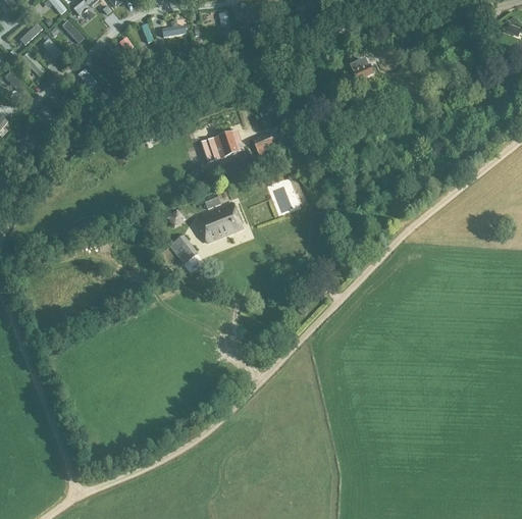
[(4,0),(12,8),(18,3),(15,0),(4,0)]
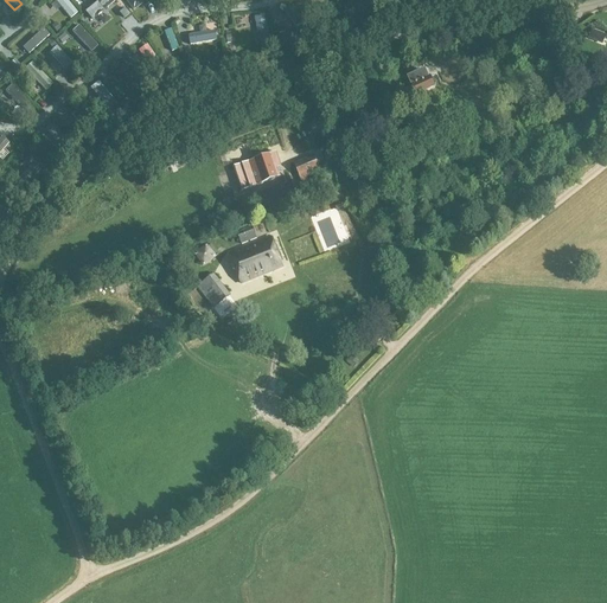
[(70,17),(77,11),(69,0),(57,0),(70,17)]
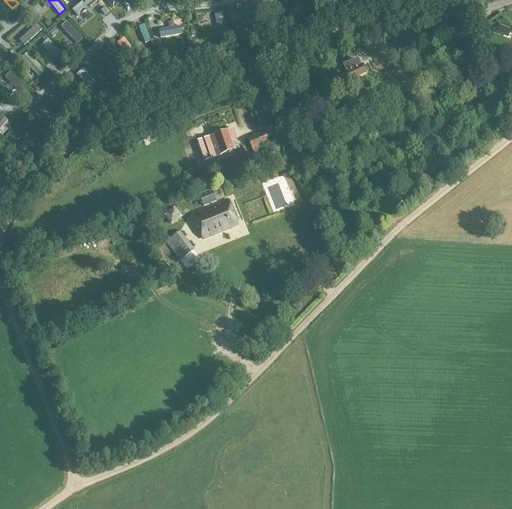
[(273,1),(269,6),(274,10),(278,5),(273,1)]
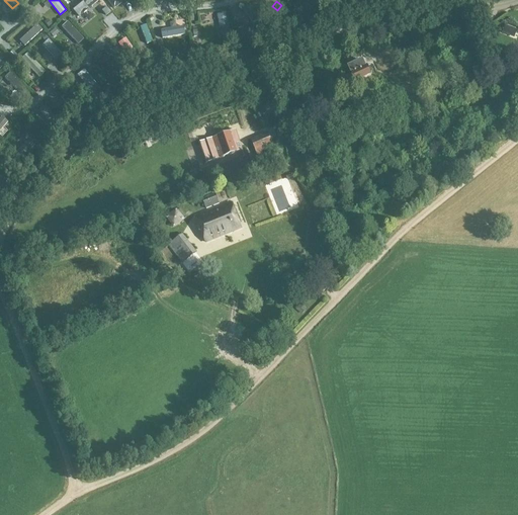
[(105,15),(94,2),(90,6),(101,18),(105,15)]
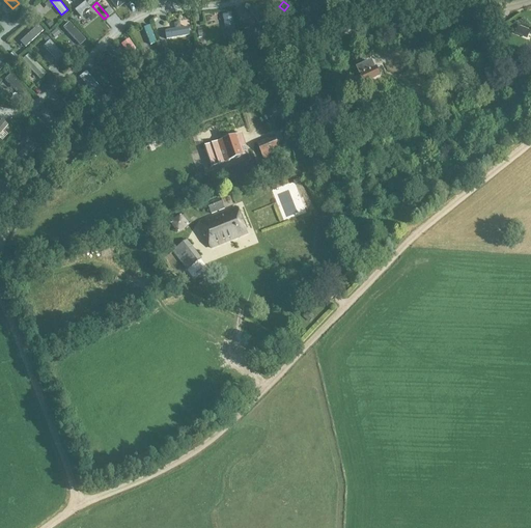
[(257,3),(251,7),(263,25),(270,21),(257,3)]
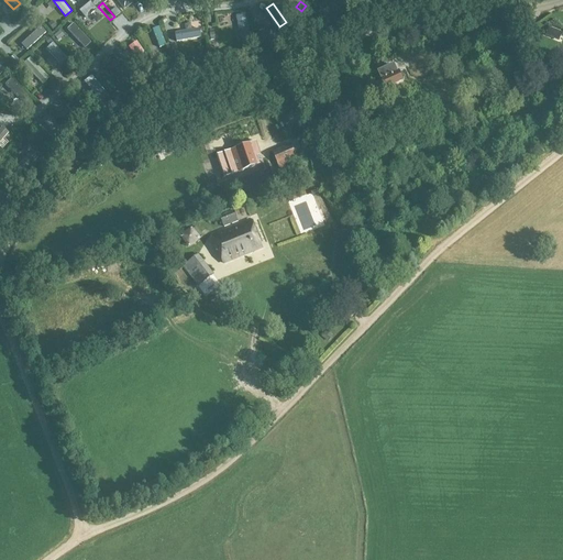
[(236,13),(242,37),(250,35),(244,12),(236,13)]
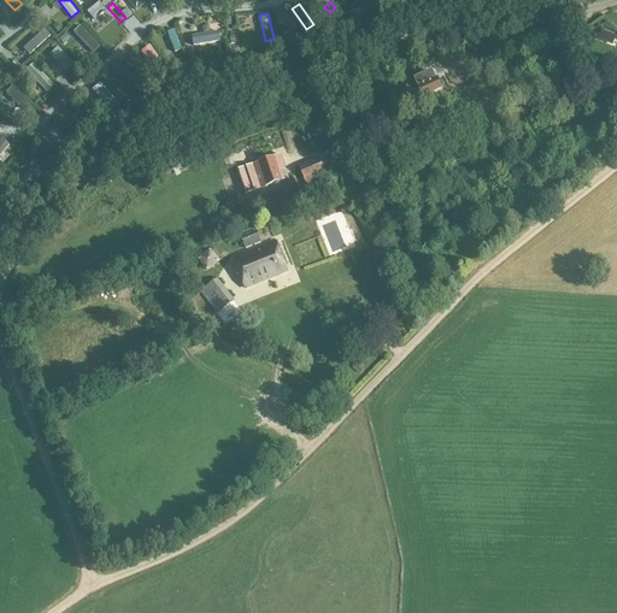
[(93,21),(106,37),(112,33),(98,16),(93,21)]
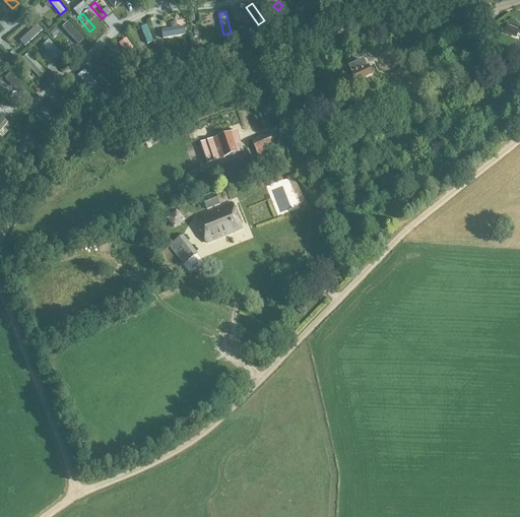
[(78,43),(84,38),(68,20),(62,25),(78,43)]
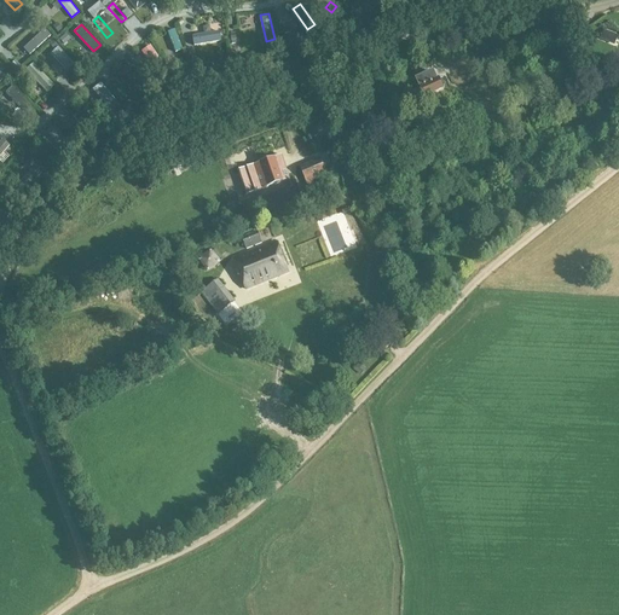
[(183,47),(174,27),(167,30),(175,51),(183,47)]
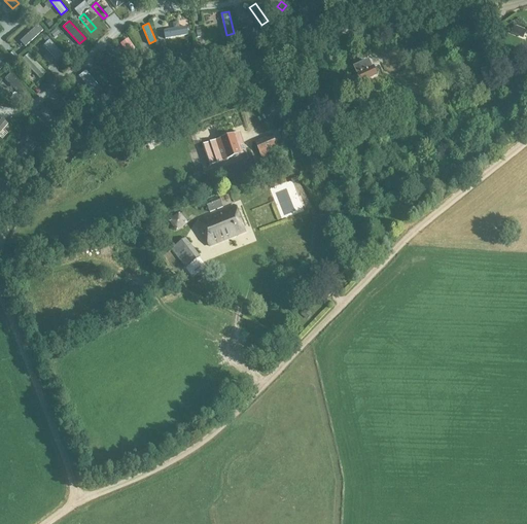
[(20,39),(25,45),(42,29),(37,24),(20,39)]
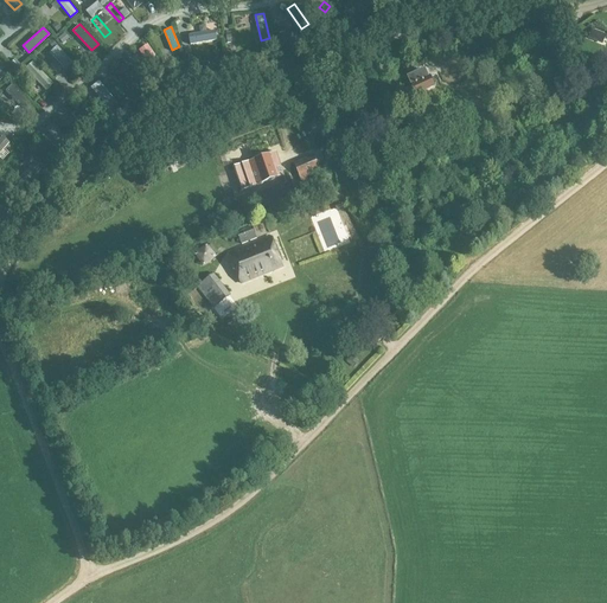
[(191,42),(215,38),(212,29),(190,32),(191,42)]
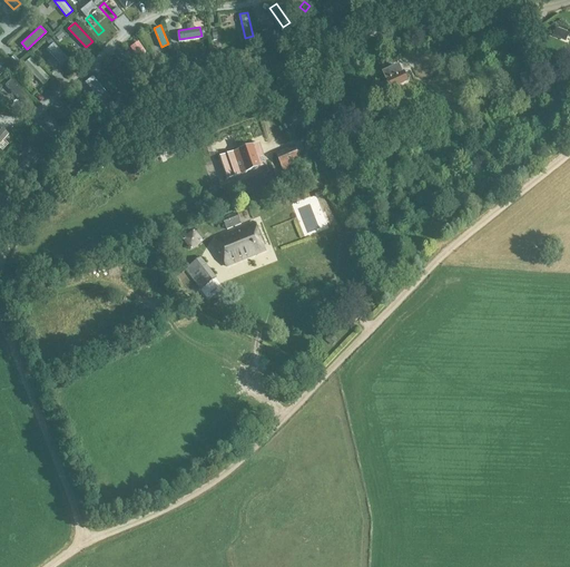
[(130,46),(145,68),(153,62),(138,40),(130,46)]
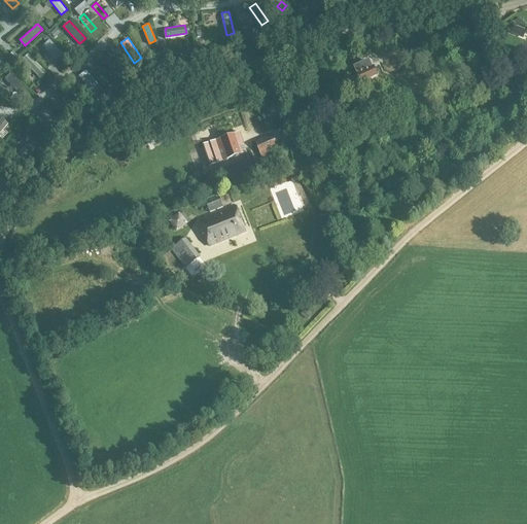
[(43,43),(58,59),(63,53),(49,38),(43,43)]
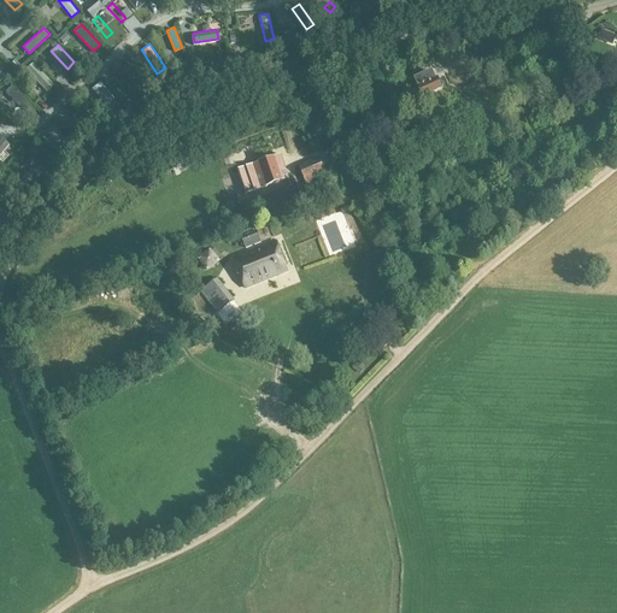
[(21,63),(15,58),(11,62),(17,68),(21,63)]
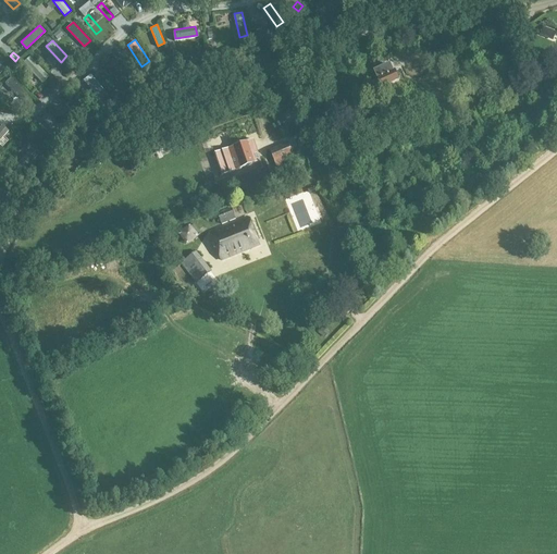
[(23,61),(42,82),(49,75),(29,54),(23,61)]
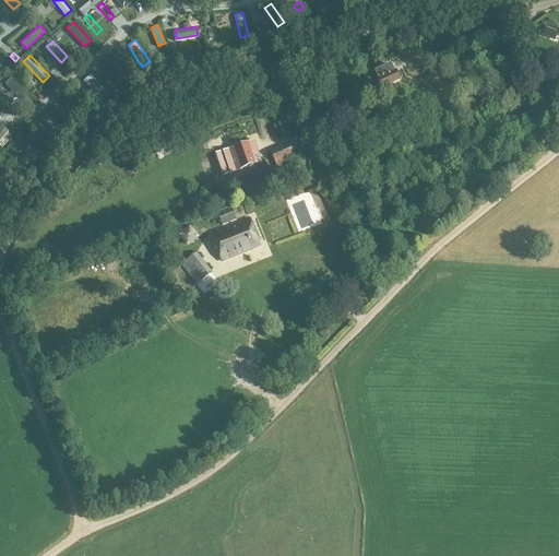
[(114,59),(107,64),(123,85),(131,80),(114,59)]
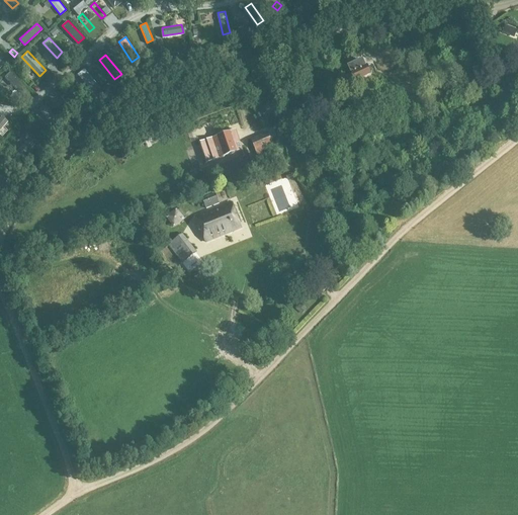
[(345,75),(353,72),(358,85),(367,81),(364,76),(371,73),(367,66),(366,66),(362,59),(349,65),(342,68),(345,75)]
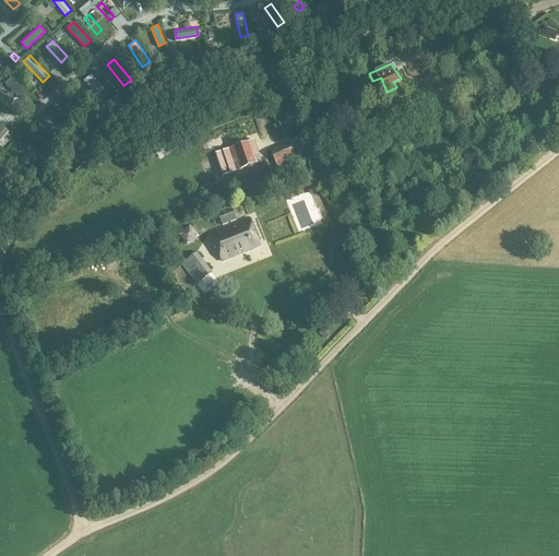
[(108,93),(92,72),(85,78),(102,98),(108,93)]
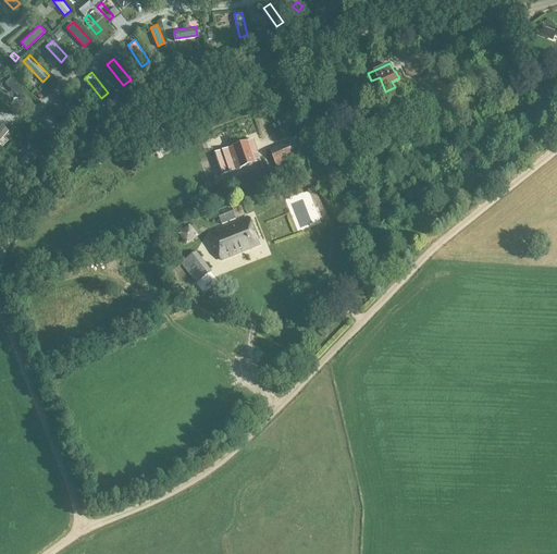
[(11,76),(4,83),(23,100),(28,94),(11,76)]
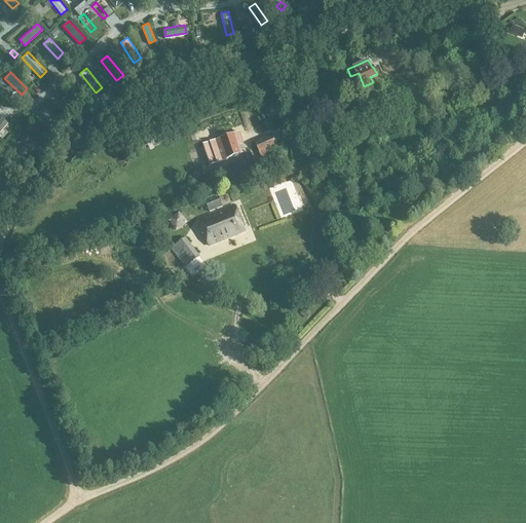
[(83,110),(67,91),(61,97),(76,115),(83,110)]
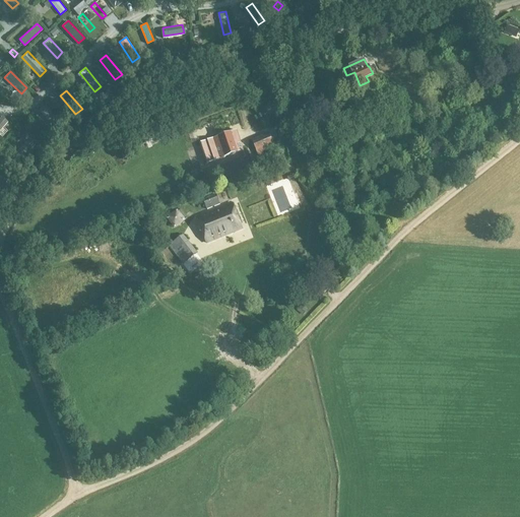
[(61,122),(46,104),(39,109),(55,127),(61,122)]
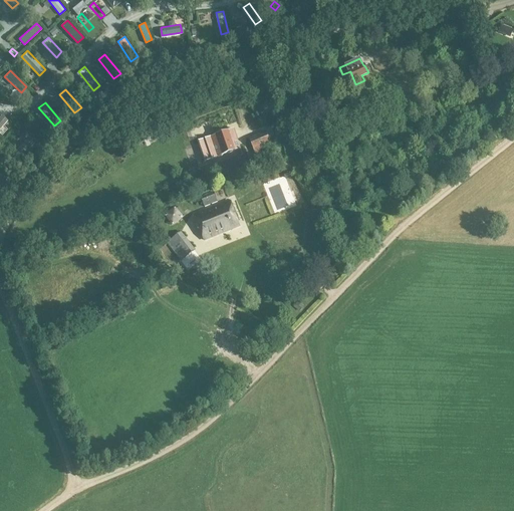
[(234,126),(198,140),(205,160),(241,147),(234,126)]
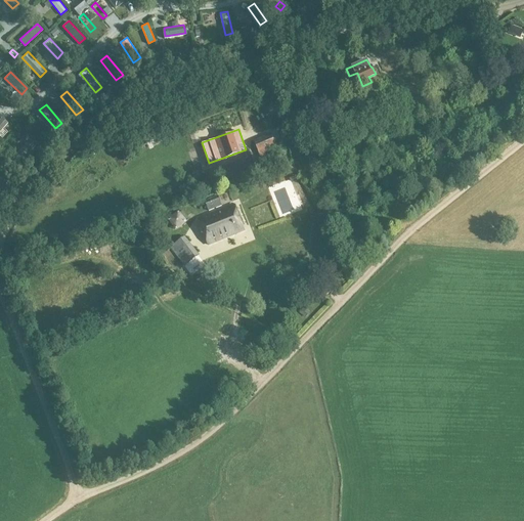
[(254,138),(261,157),(274,152),(275,154),(286,149),(287,147),(281,135),(274,137),(271,131),(254,138)]
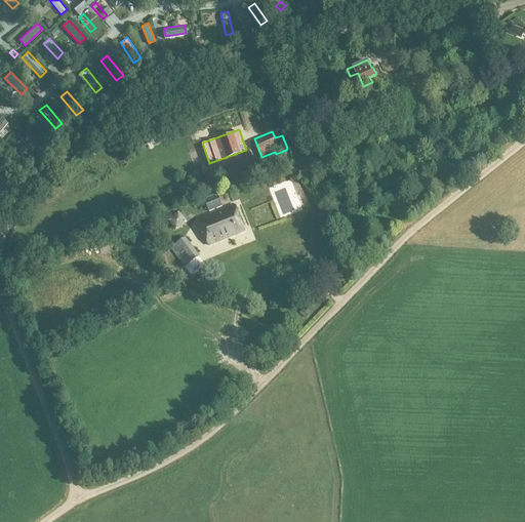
[(37,144),(35,142),(35,141),(33,138),(32,138),(31,137),(15,154),(22,159),(37,144)]
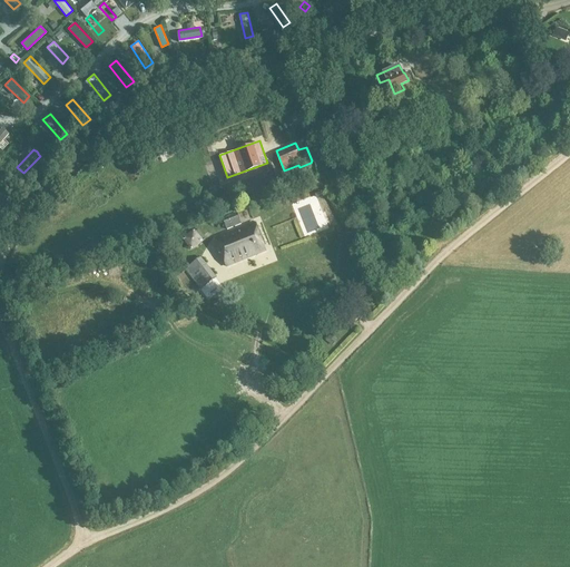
[(8,159),(3,164),(10,169),(15,165),(8,159)]
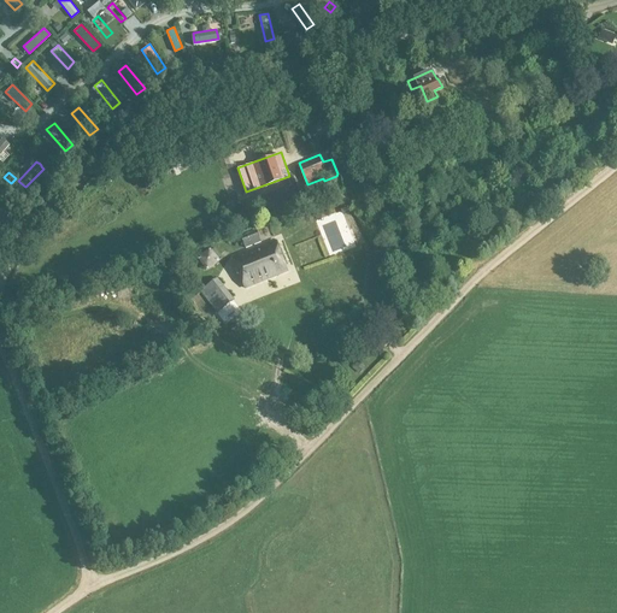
[(245,286),(288,269),(277,239),(256,247),(254,242),(262,239),(257,228),(241,234),(246,245),(250,243),(251,248),(234,255),(245,286)]
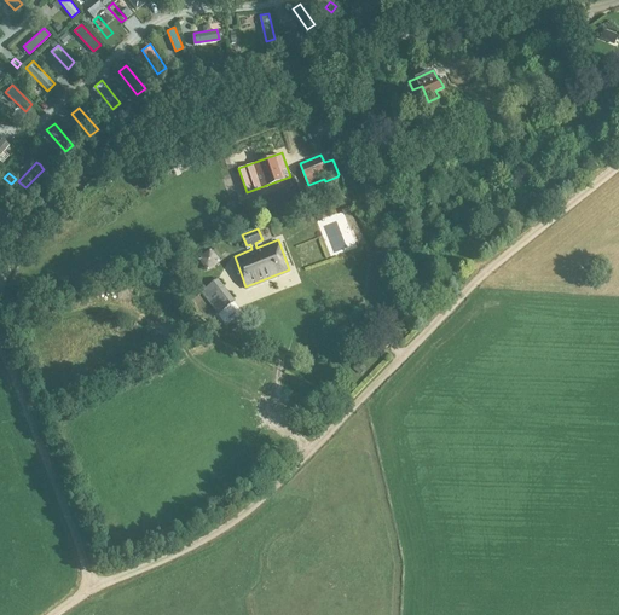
[(223,257),(213,247),(200,257),(210,271),(223,261),(220,259),(223,257)]
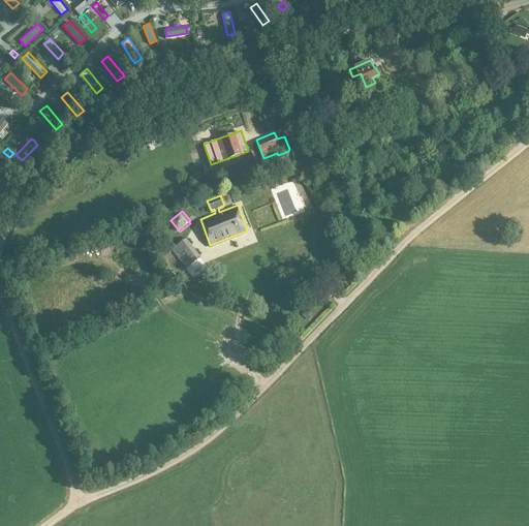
[(187,237),(173,247),(186,266),(200,255),(187,237)]
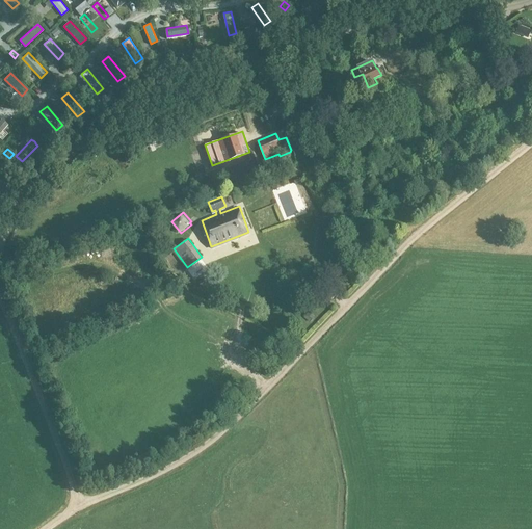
[(317,314),(312,309),(306,314),(311,319),(317,314)]
